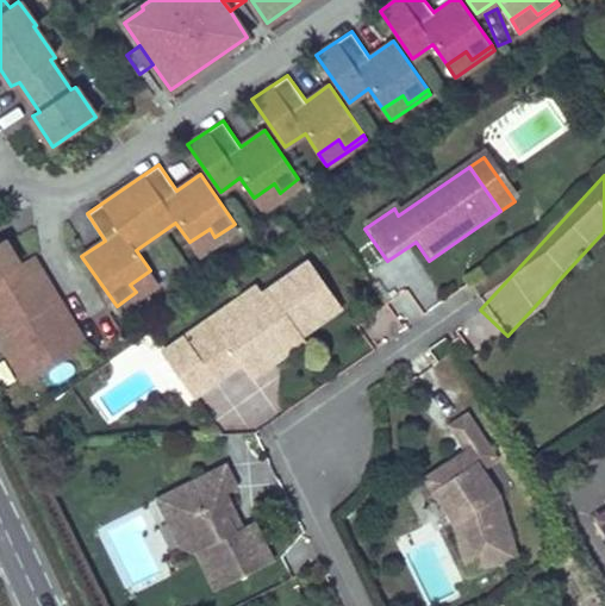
[(254,198),(263,210),(301,183),(298,179),(280,193),(274,183),(254,198)]
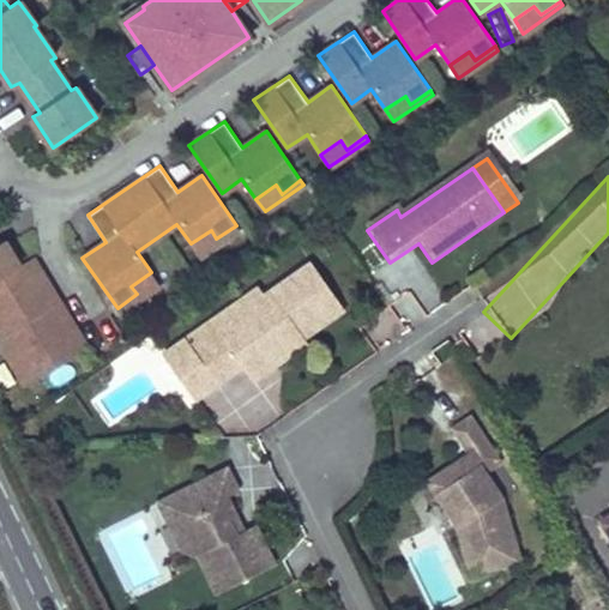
[(191,243),(200,257),(239,229),(236,225),(216,239),(211,230),(191,243)]
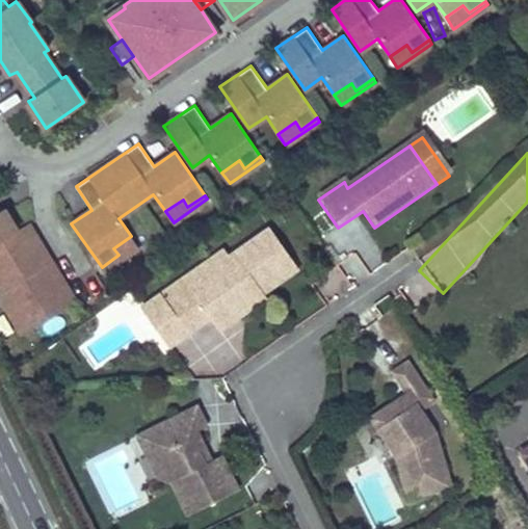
[(0,296),(16,322),(27,316),(34,326),(77,302),(28,223),(18,231),(4,209),(0,212),(0,296)]
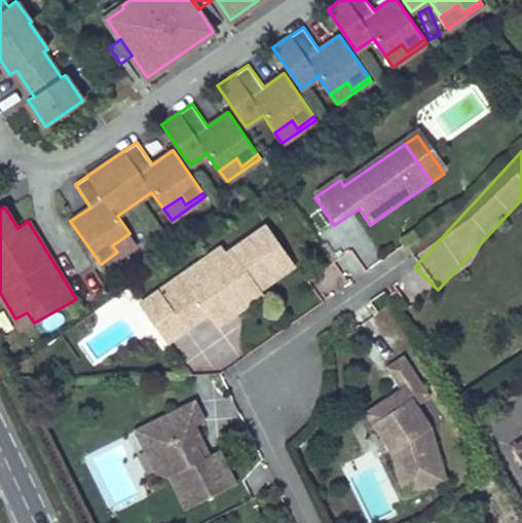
[(255,297),(293,271),(265,231),(223,260),(181,289),(203,322),(217,340),(233,329),(228,321),(258,301),(255,297)]
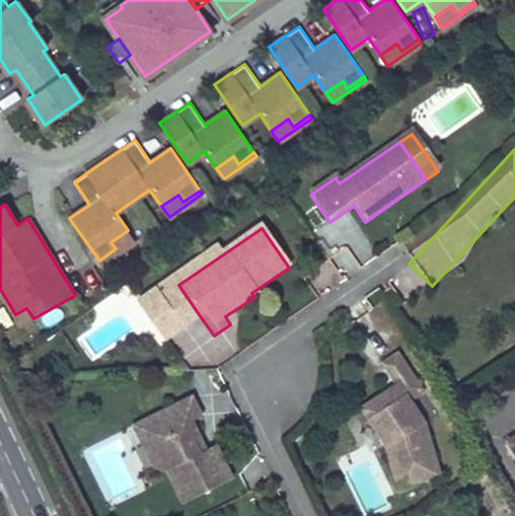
[(116,248),(99,261),(101,264),(135,240),(128,230),(111,242),(116,248)]
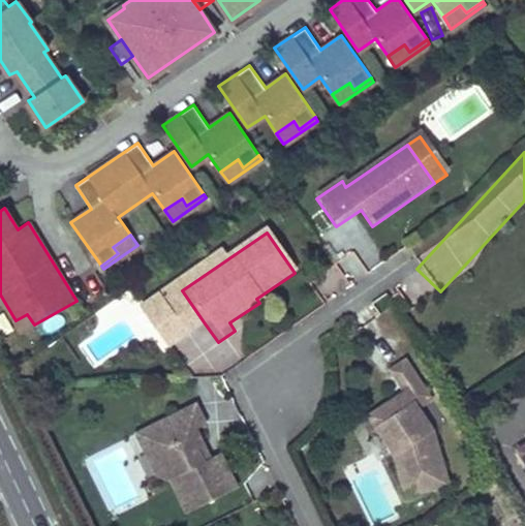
[(178,284),(182,290),(224,261),(219,254),(178,284)]
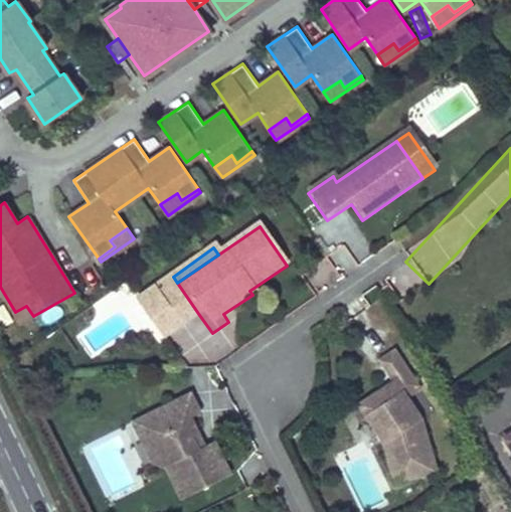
[(341,248),(327,257),(338,277),(352,269),(341,248)]
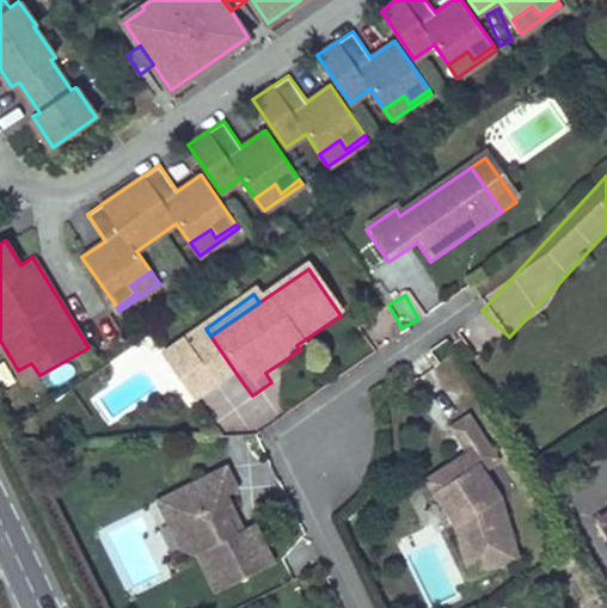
[(382,345),(399,325),(382,312),(366,332),(382,345)]
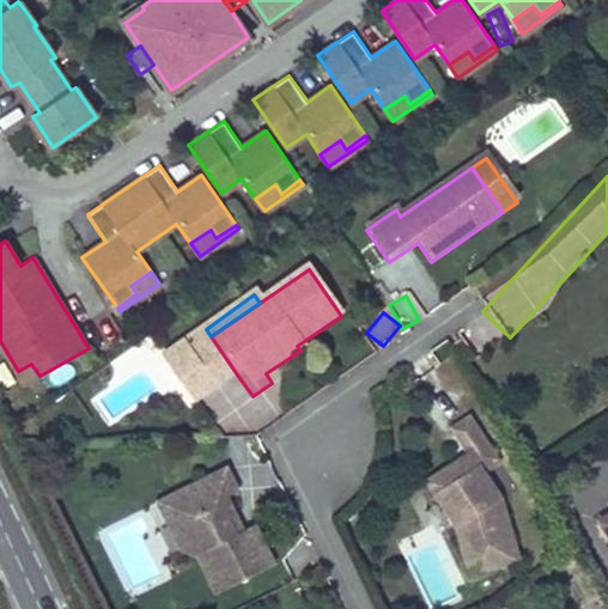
[(468,352),(498,343),(491,316),(461,324),(468,352)]
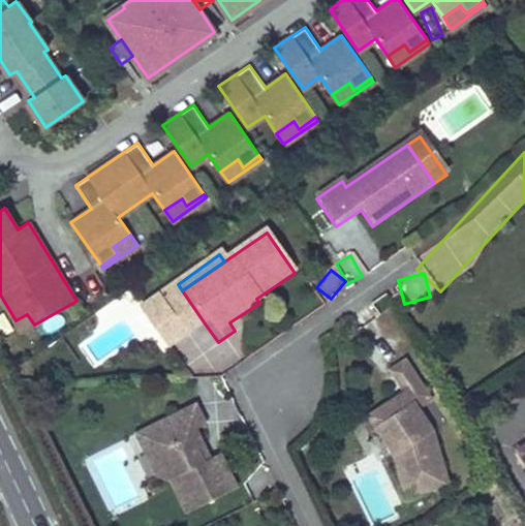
[(178,284),(156,299),(183,338),(205,323),(182,290),(178,284)]
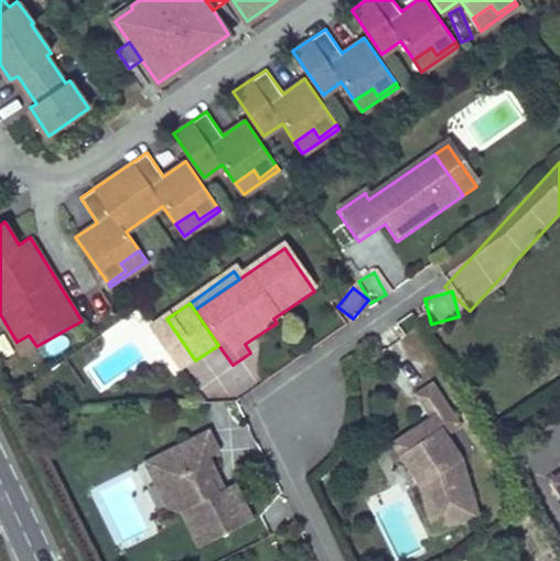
[(195,360),(167,319),(146,333),(174,375),(195,360)]
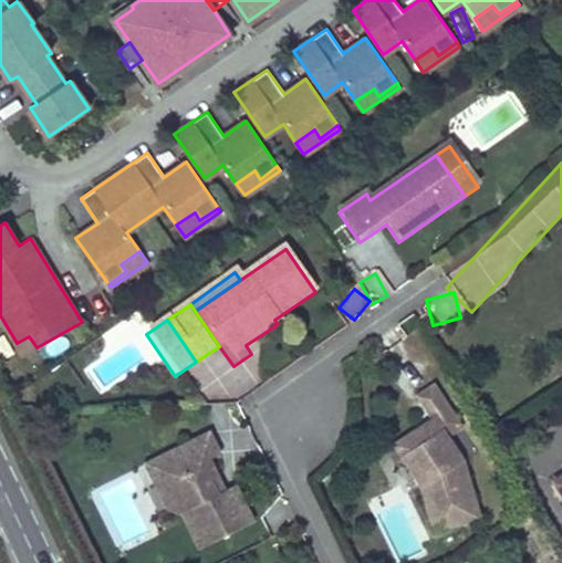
[(246,345),(251,354),(283,332),(278,324),(246,345)]
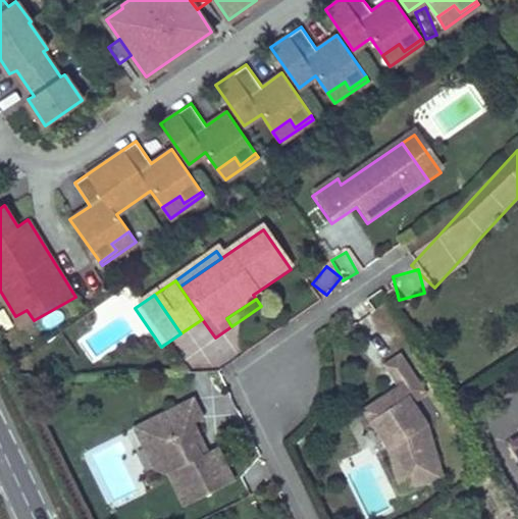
[(15,316),(22,327),(34,320),(27,310),(15,316)]
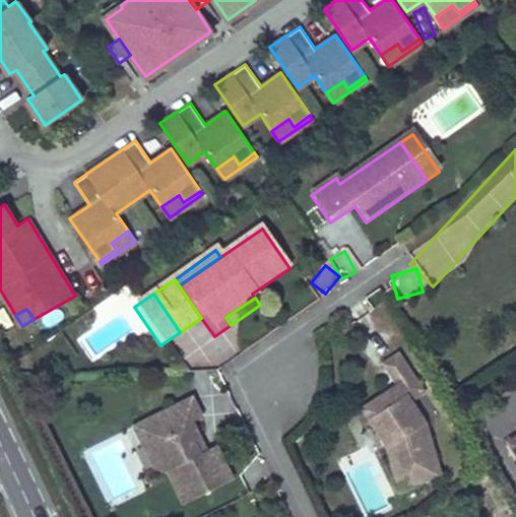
[(423,429),(408,406),(422,397),(397,359),(382,369),(396,390),(398,393),(390,398),(389,395),(362,413),(386,452),(397,491),(438,479),(423,429)]
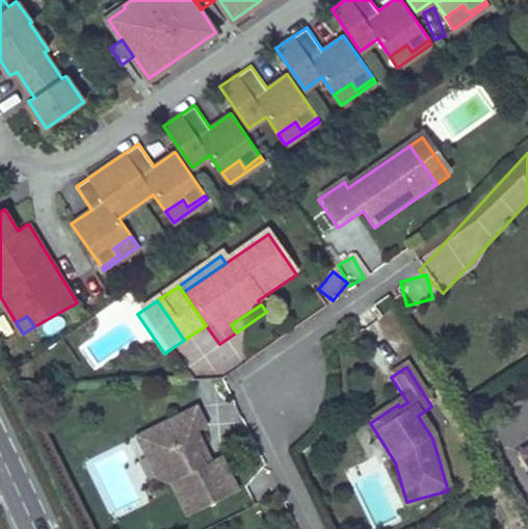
[(170,485),(186,519),(236,494),(219,459),(209,465),(202,468),(196,455),(203,452),(194,434),(205,430),(195,411),(155,430),(164,449),(146,457),(156,480),(170,485)]
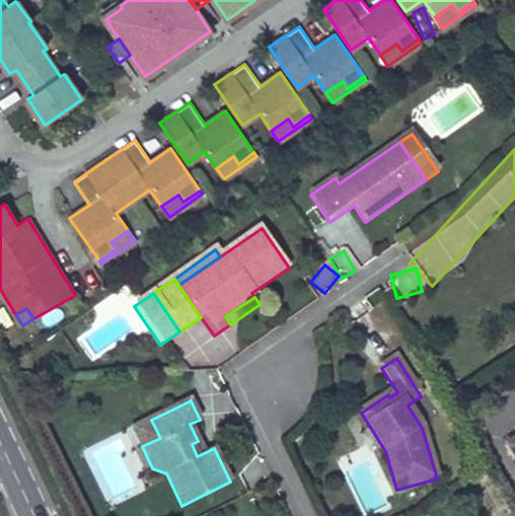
[(133,428),(142,446),(160,438),(151,420),(133,428)]
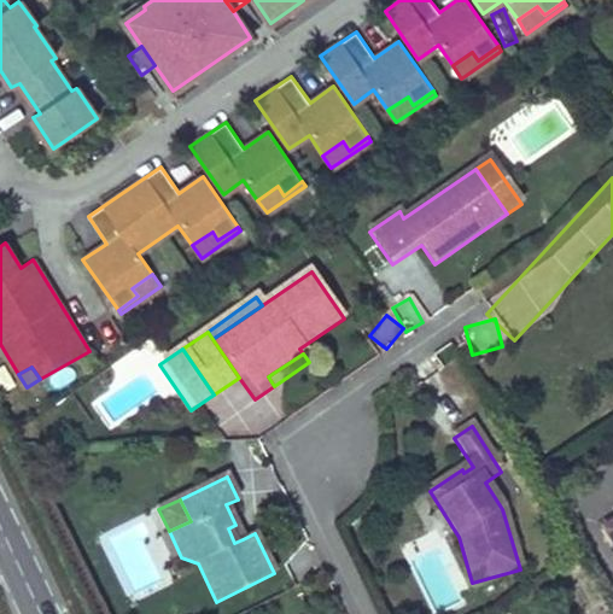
[(612,522),(602,530),(612,547),(612,522)]
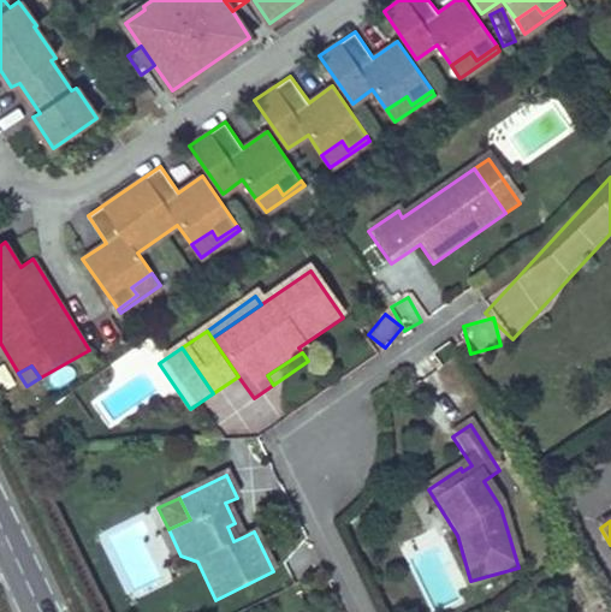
[(227,527),(233,541),(242,538),(235,523),(227,527)]
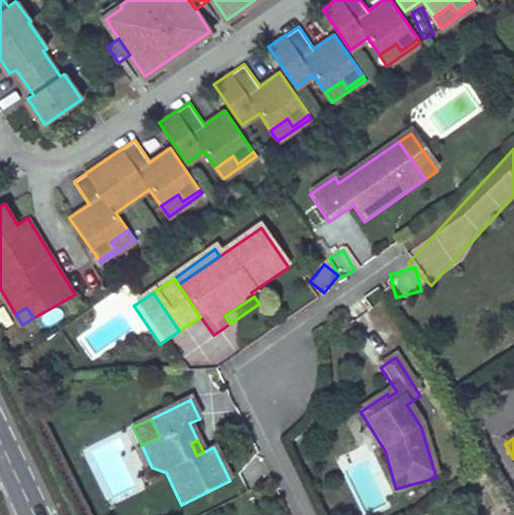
All buildings are outlined.
